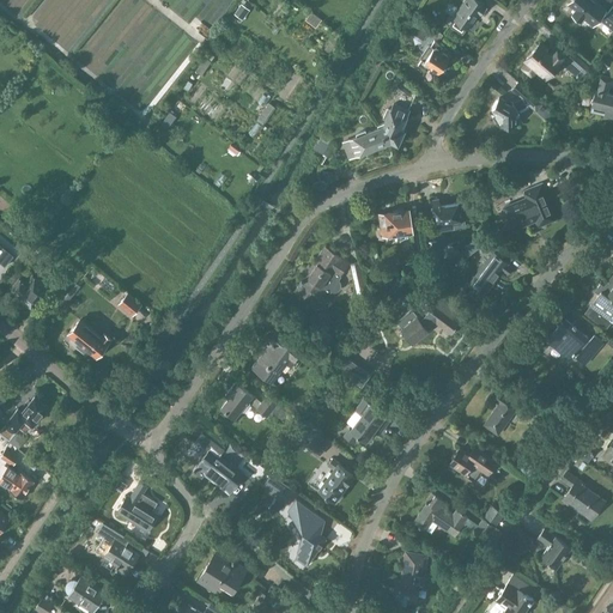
[(455,19),(451,25),(463,34),(467,28),(468,28),(479,13),(481,14),(486,6),(484,5),(485,4),(479,0),(467,0),(455,18),(455,19)]
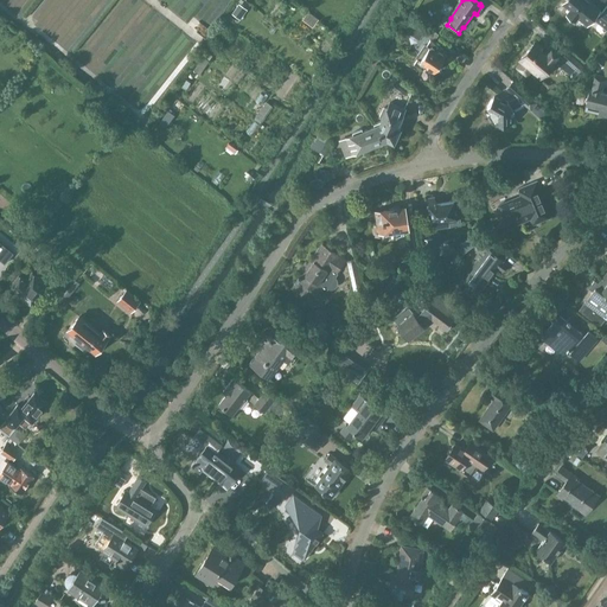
[(606,5),(602,11),(588,0),(566,0),(563,4),(570,10),(567,13),(575,20),(579,18),(587,25),(598,13),(606,21),(606,5)]
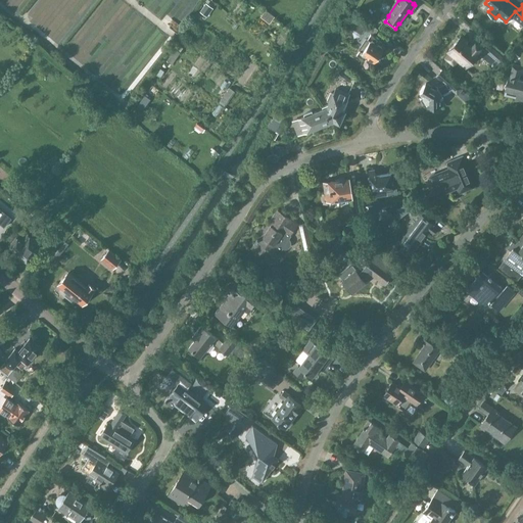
[(200,11),(206,16),(212,8),(206,3),(200,11)]
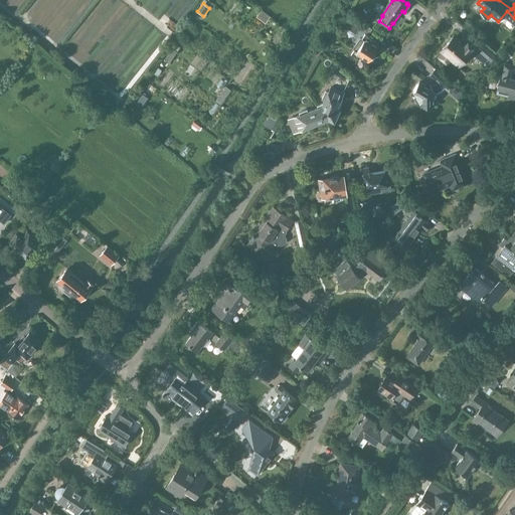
[(352,14),(348,18),(360,28),(362,29),(369,34),(373,29),(352,14)]
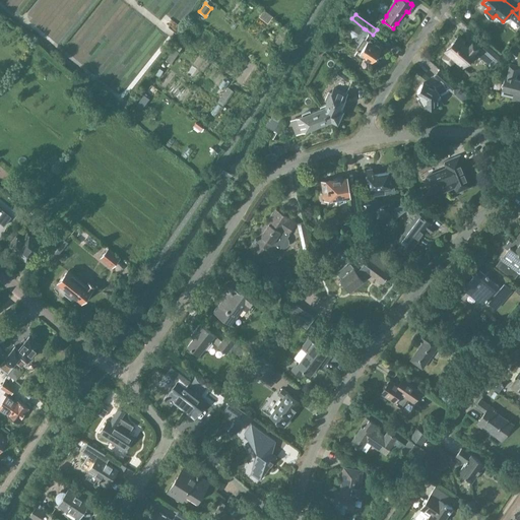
[(369,35),(366,39),(364,40),(358,49),(359,51),(355,55),(363,60),(365,57),(373,63),(377,57),(380,54),(379,53),(383,48),(375,42),(377,40),(369,35)]
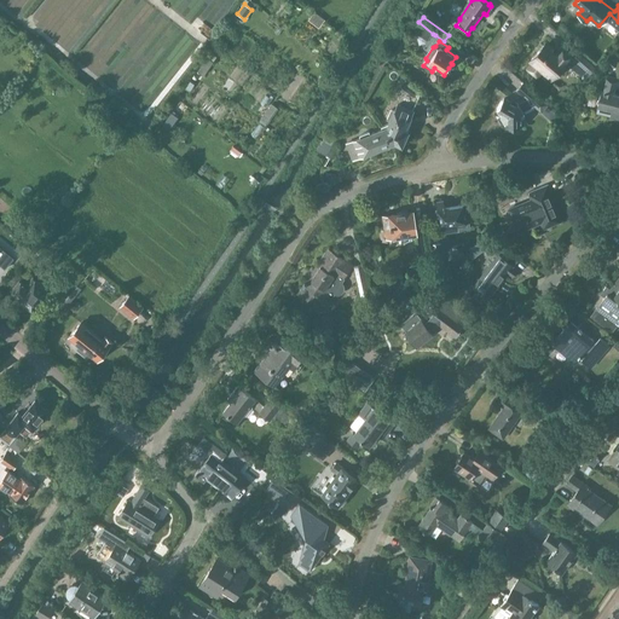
[(545,44),(532,59),(534,62),(528,68),(538,76),(544,70),(554,79),(561,70),(565,73),(570,67),(574,62),(586,71),(583,75),(586,79),(596,68),(579,52),(573,58),(563,50),(559,55),(545,44)]
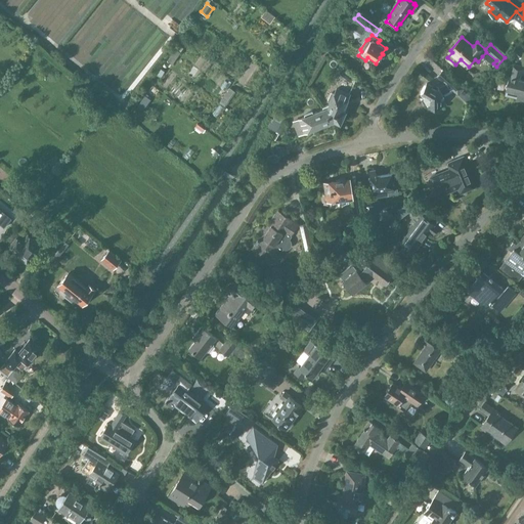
[(521,61),(523,57),(523,54),(516,47),(511,52),(521,61)]
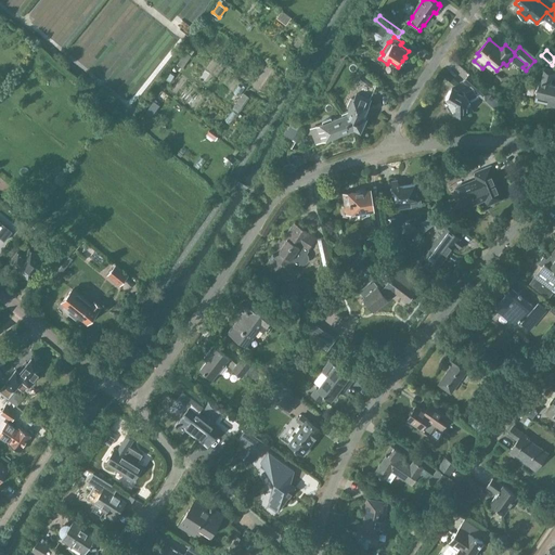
[(554,86),(549,85),(550,78),(554,79),(554,77),(554,72),(546,69),(543,84),(540,82),(536,95),(550,99),(547,107),(554,108),(554,86)]
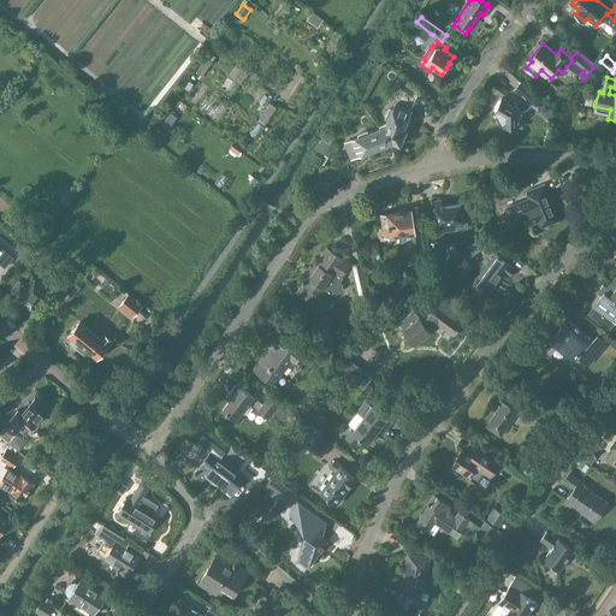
[(404,80),(398,87),(412,98),(418,90),(404,80)]
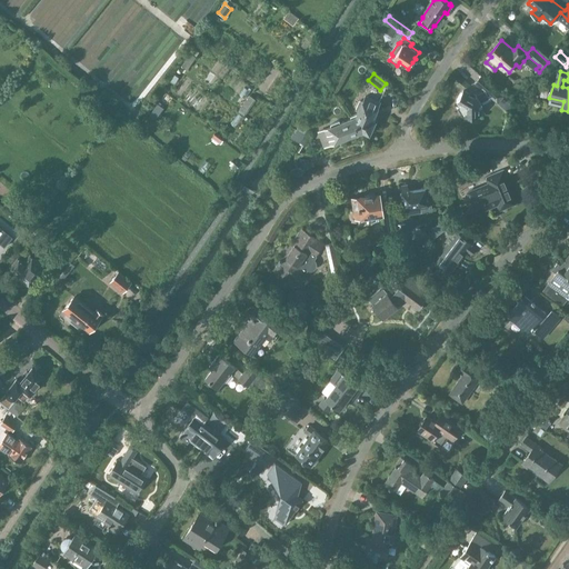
[(466,112),(466,117),(479,116),(479,106),(491,97),(498,102),(503,96),(481,77),(476,83),(485,91),(475,98),(463,91),(457,102),(462,105),(460,107),(465,112),(466,112)]
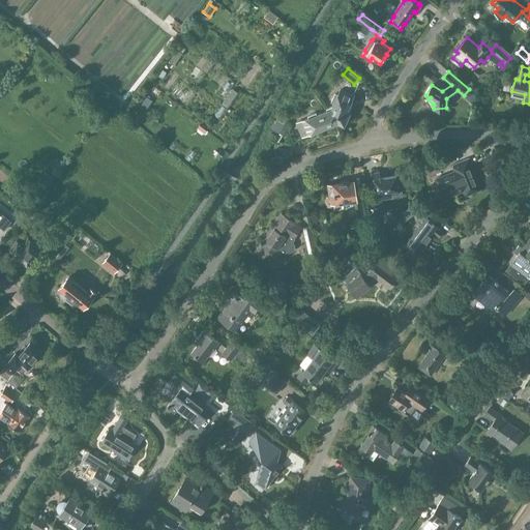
[(331,116),(333,120),(345,125),(350,113),(347,112),(354,95),(341,90),(339,95),(334,93),(331,102),(334,104),(333,106),(327,109),(328,111),(330,115),(331,116)]
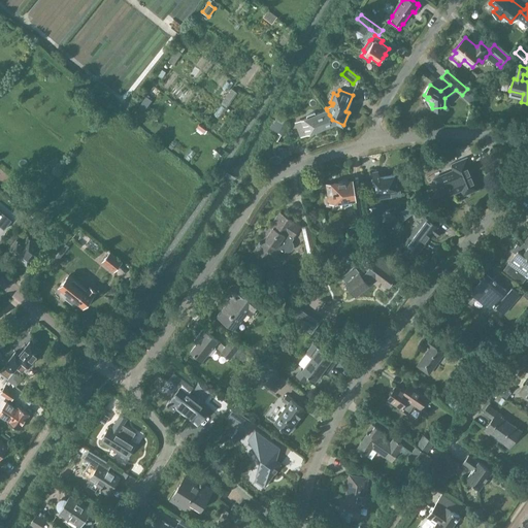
[(331,121),(332,120),(330,116),(329,114),(327,110),(316,114),(316,112),(307,116),(308,119),(301,121),(306,134),(333,124),(331,121)]
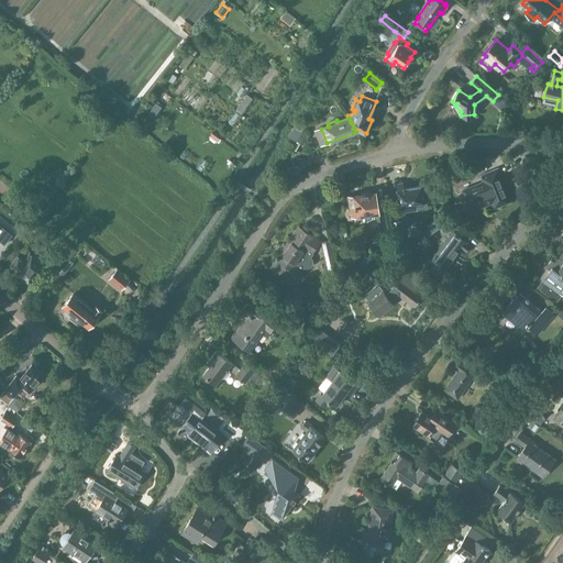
[(305,128),(298,124),(295,129),(301,133),(305,128)]
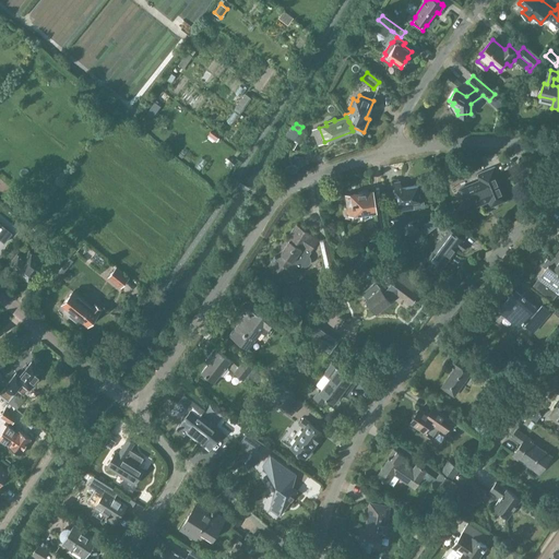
[(286,135),(298,143),(304,134),(290,127),(286,135)]
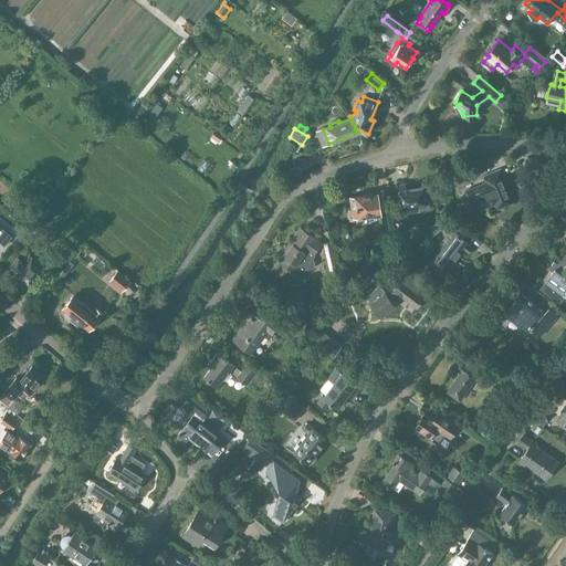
[(287,179),(301,174),(300,169),(297,167),(293,167),(290,168),(285,174),(287,179)]
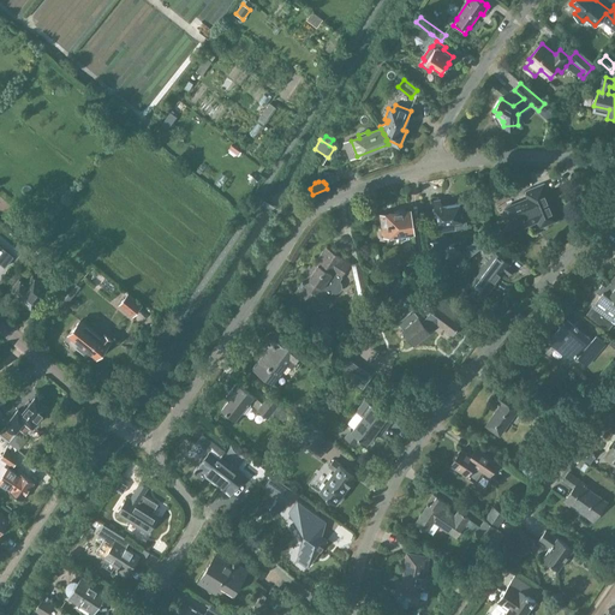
[(517,204),(505,209),(514,232),(532,225),(531,222),(536,220),(539,228),(557,221),(547,195),(548,195),(544,185),(525,192),(527,199),(517,204)]
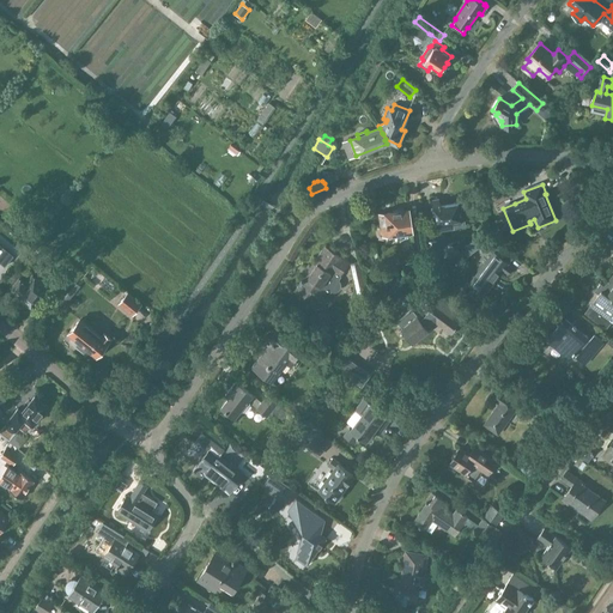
[(432,200),(436,223),(441,222),(442,228),(451,226),(453,228),(466,228),(465,218),(462,202),(442,206),(442,204),(441,204),(439,199),(432,200)]
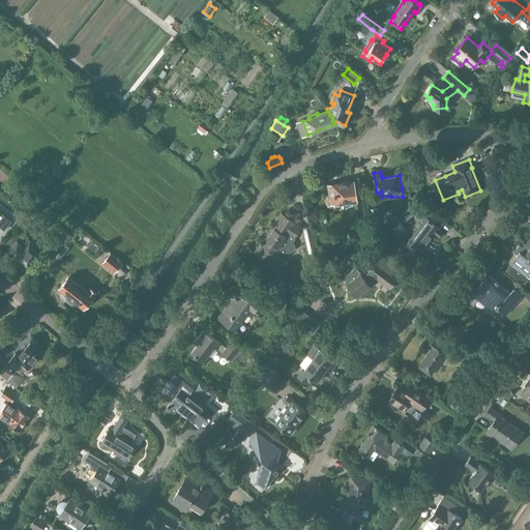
[(357,203),(354,182),(328,186),(331,204),(336,203),(337,206),(357,203)]
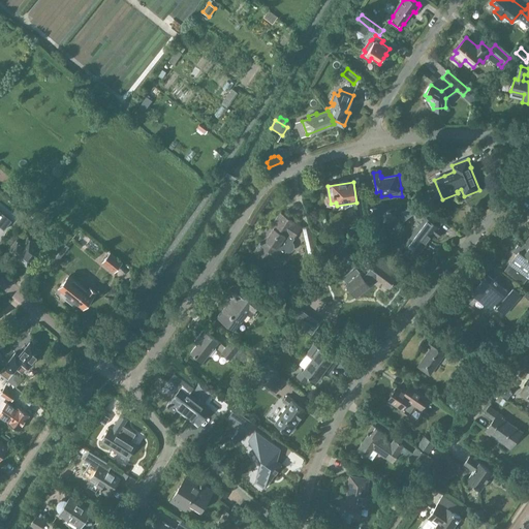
[(417,201),(410,207),(415,211),(423,216),(428,210),(417,201)]
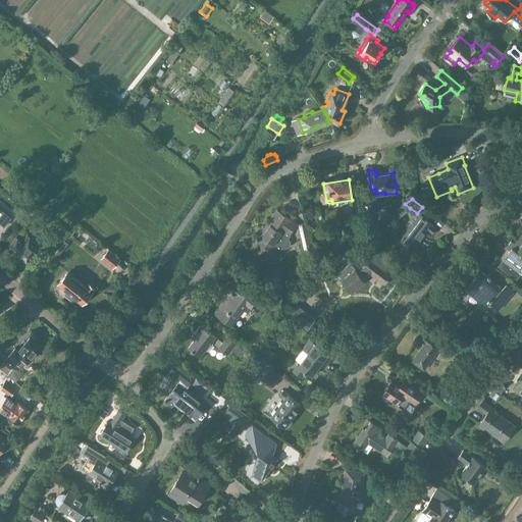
[(17,205),(13,210),(20,215),(23,211),(17,205)]
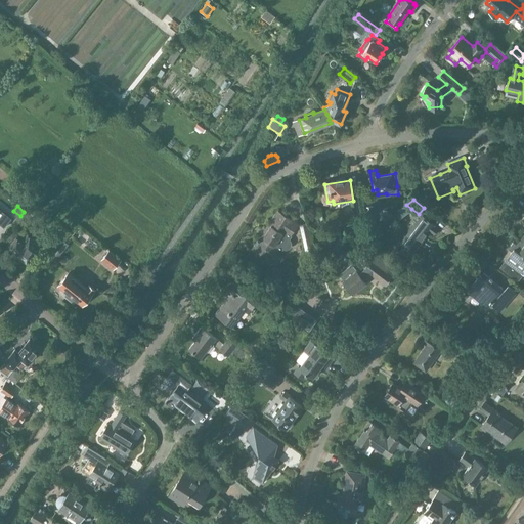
[(373,206),(365,207),(368,221),(369,229),(376,225),(376,220),(373,206)]
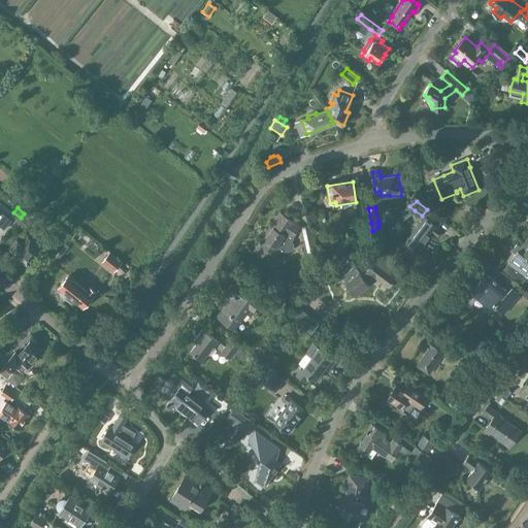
[(0,226),(4,230),(12,221),(2,212),(0,209),(0,226)]
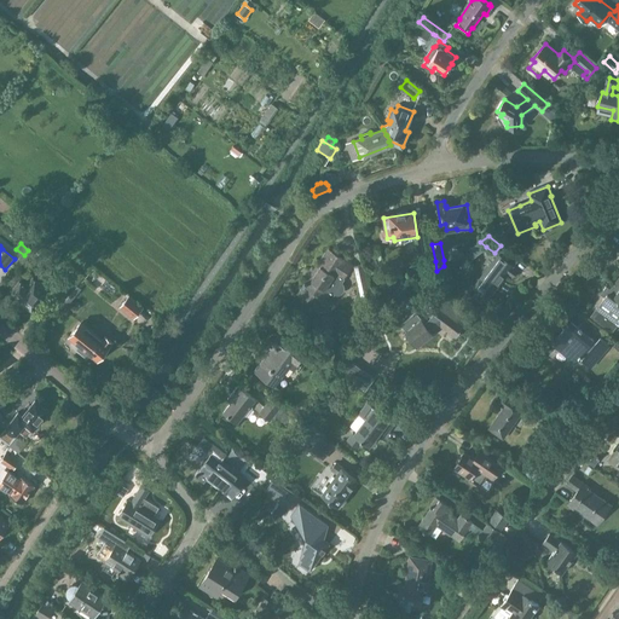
[(306,283),(299,294),(324,310),(335,294),(337,294),(339,294),(340,294),(342,293),(343,291),(345,291),(345,290),(345,289),(345,287),(342,283),(353,265),(329,249),(307,283),(306,283)]
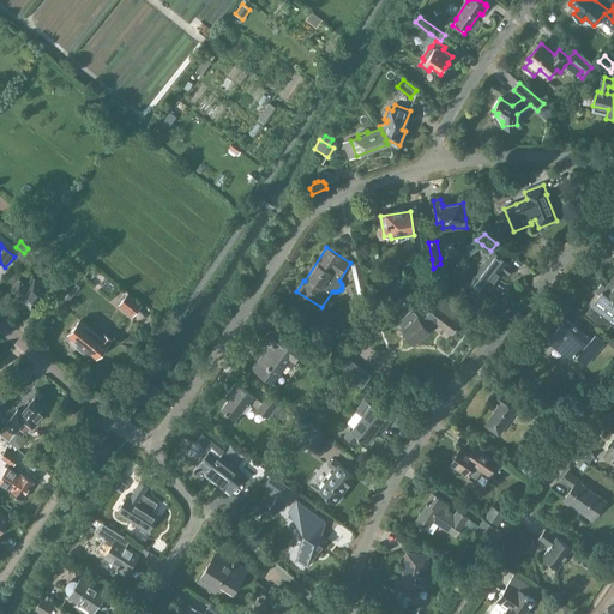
[(510,264),(495,253),(471,284),(476,288),(486,295),(491,289),(504,272),(509,276),(513,268),(510,265),(510,264)]
